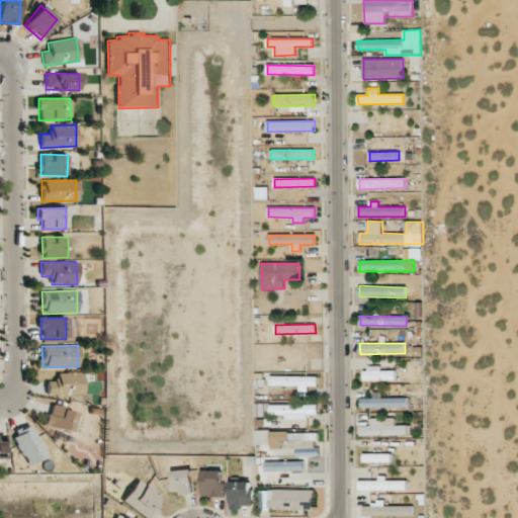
[(396,380),(396,370),(380,370),(380,365),(365,366),(365,380),(396,380)]
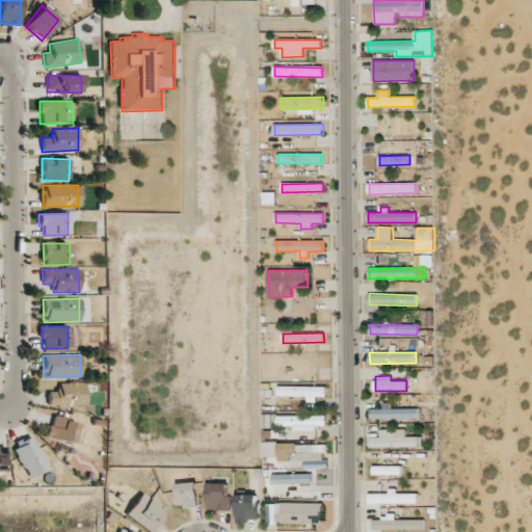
[(48,391),(48,406),(88,405),(87,382),(59,382),(59,391),(48,391)]
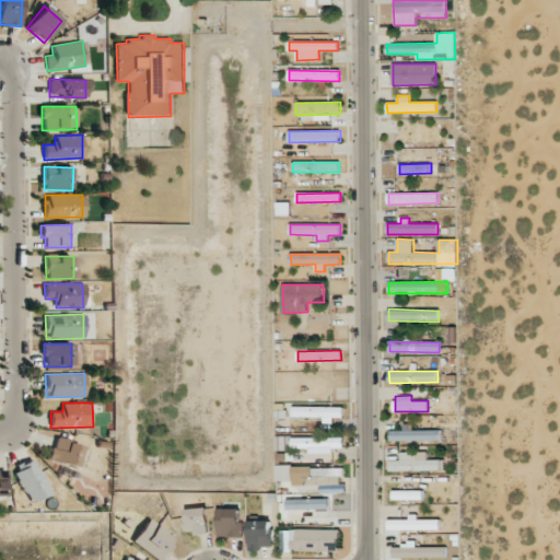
[(293,417),(325,418),(325,423),(334,423),(334,418),(343,418),(343,407),(293,406),(293,417)]
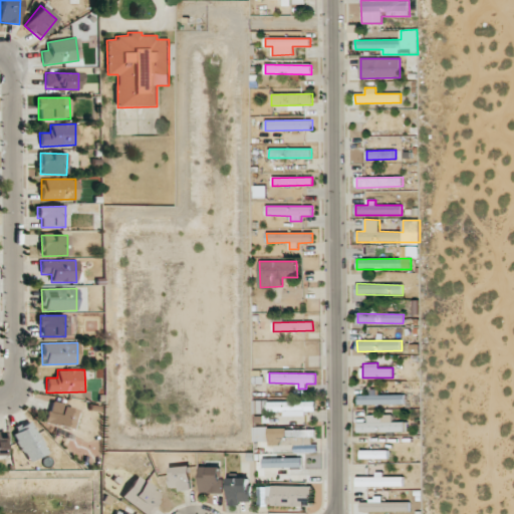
[(358,396),(358,405),(405,404),(405,395),(358,396)]
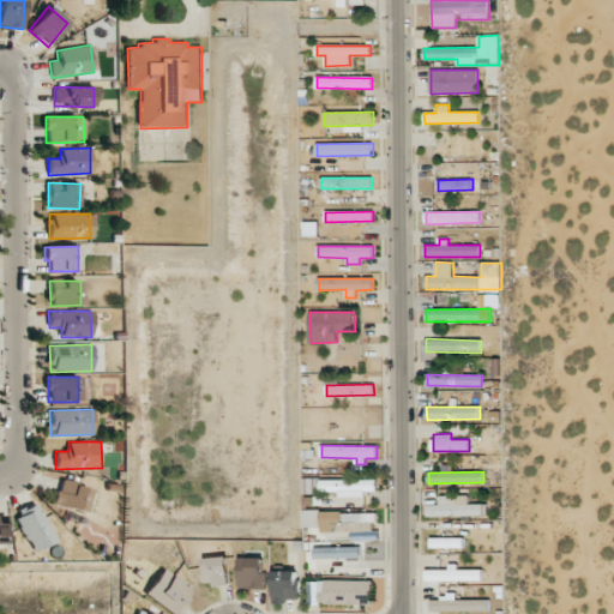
[(90,489),(60,480),(53,504),(83,513),(90,489)]
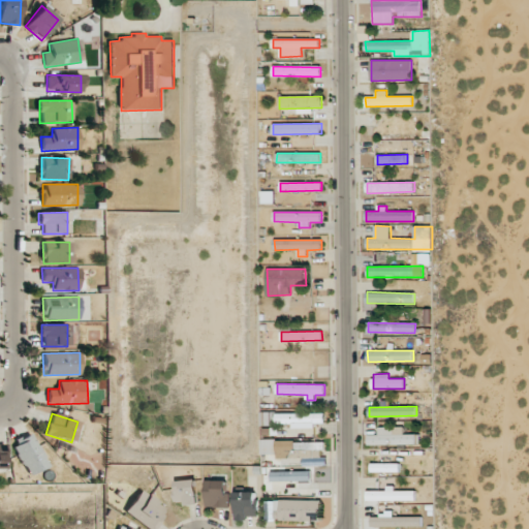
[(368,445),(417,444),(417,434),(403,435),(403,427),(378,428),(378,435),(368,435),(368,445)]
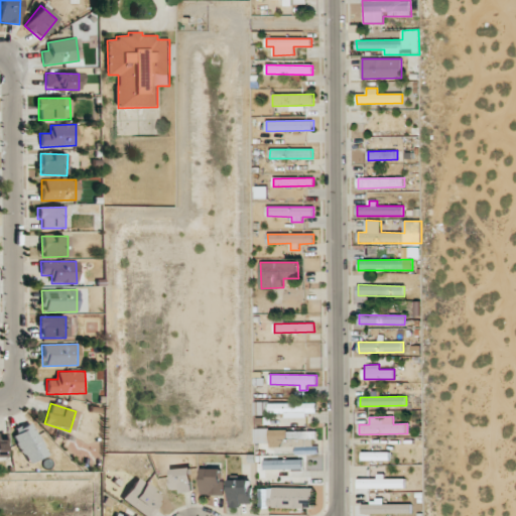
[(47,455),(32,423),(12,432),(27,465),(47,455)]
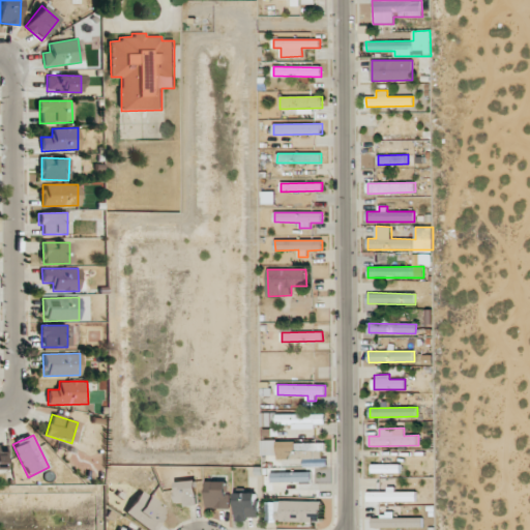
[(324,441),(262,442),(263,454),(277,454),(277,459),(324,459),(324,441)]
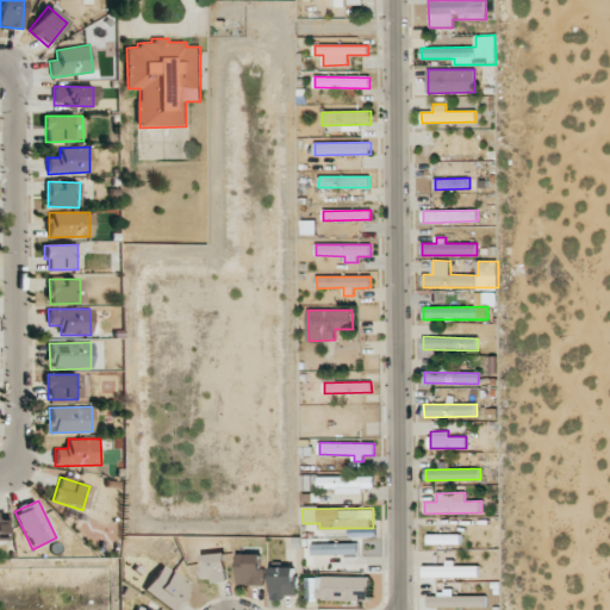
[(428,543),(460,545),(460,535),(428,534),(428,543)]
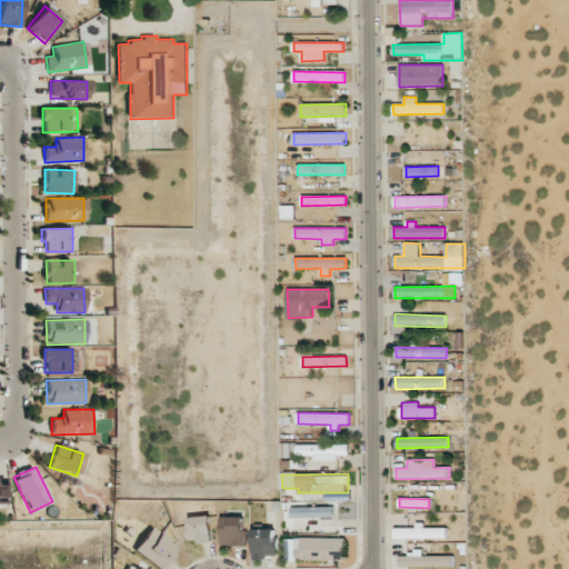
[(291,508),(291,518),(337,517),(336,506),(291,508)]
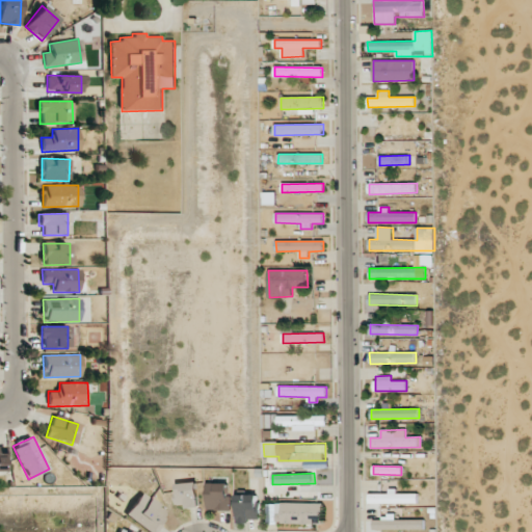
[(176,483),(177,507),(200,506),(198,482),(176,483)]
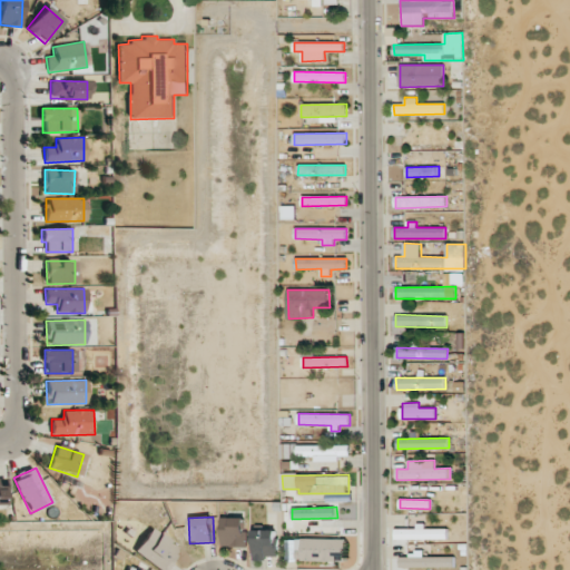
[(246,518),(223,518),(223,547),(246,547),(246,518)]
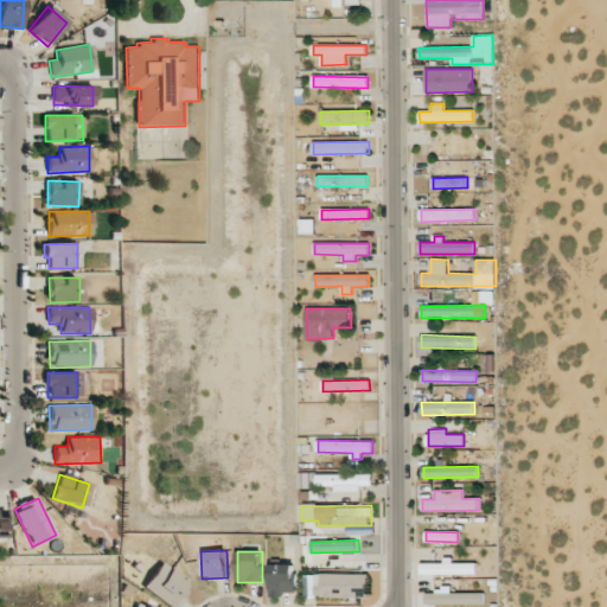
[(172,606),(174,606),(191,582),(160,562),(144,588),(172,606)]
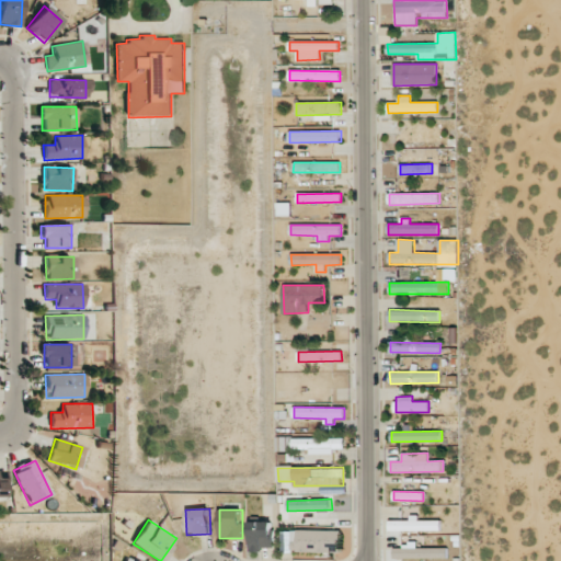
[(274,549),(273,521),(250,522),(250,550),(274,549)]
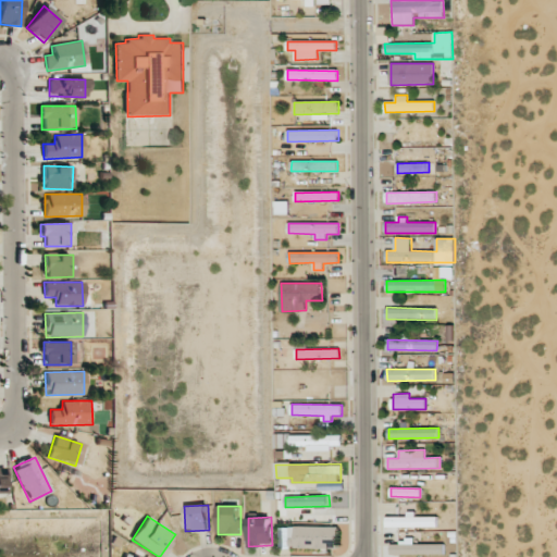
[(437,527),(437,517),(411,517),(386,517),(387,528),(437,527)]
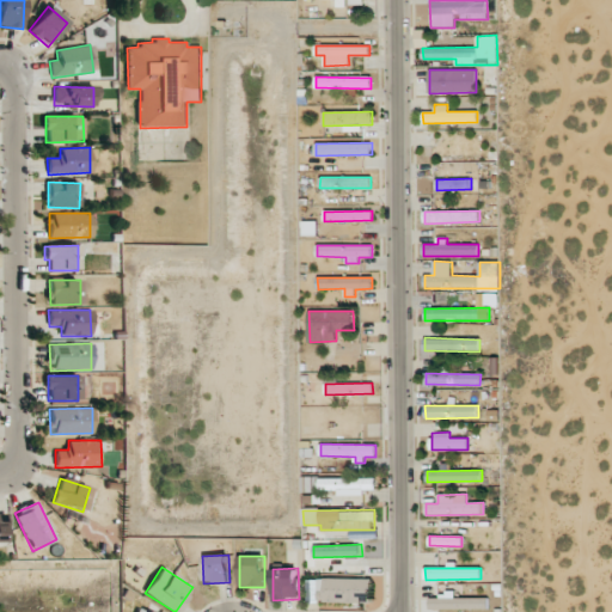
[(324,603),(372,603),(372,579),(318,579),(318,591),(324,591),(324,603)]
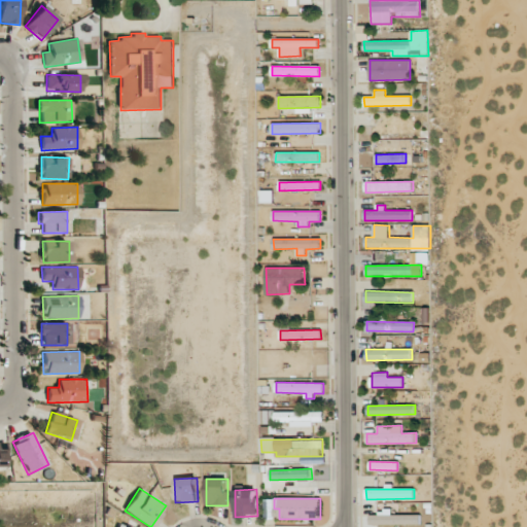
[(420,525),(420,515),(391,515),(391,512),(371,512),(371,525),(420,525)]
